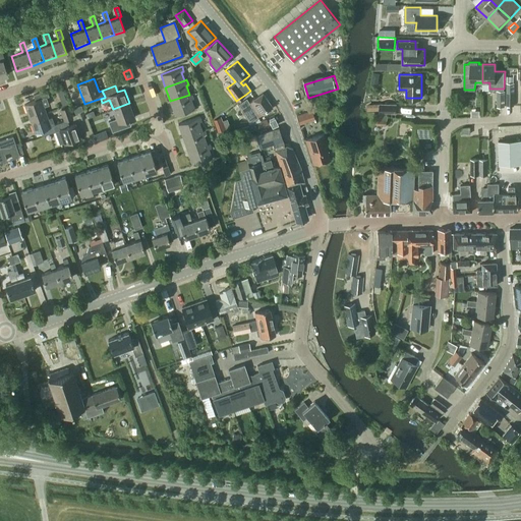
[(62,106),(68,104),(64,89),(57,91),(62,106)]
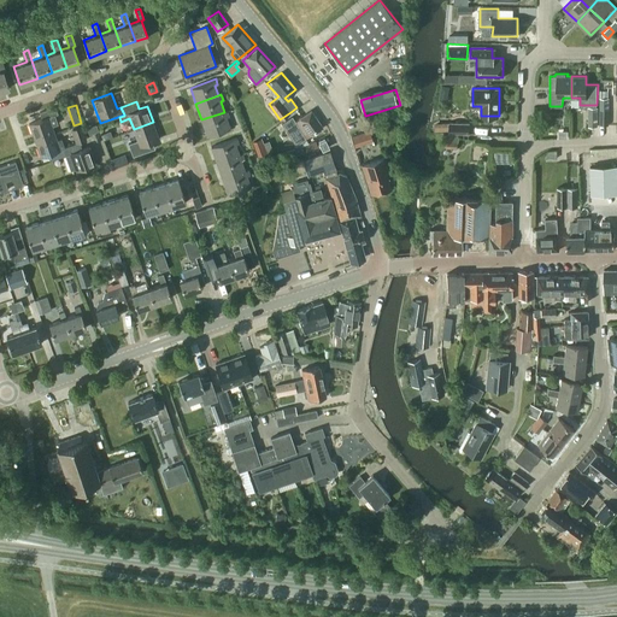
[(58,113),(54,106),(39,112),(41,119),(29,123),(34,140),(54,133),(52,127),(58,124),(56,115),(58,113)]
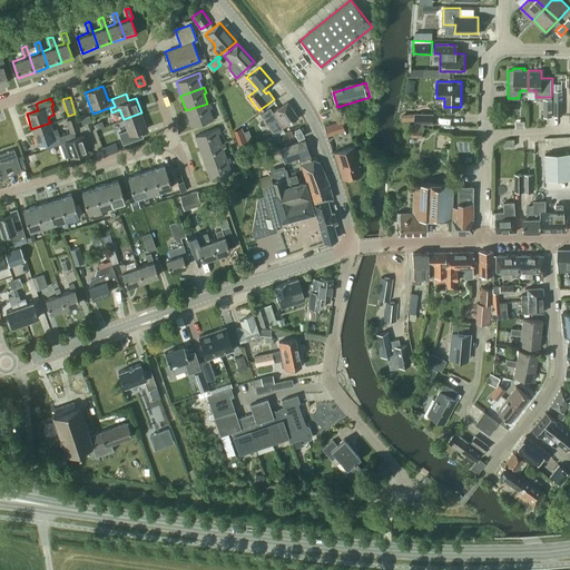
[(552,99),(543,98),(543,117),(552,117),(552,99)]
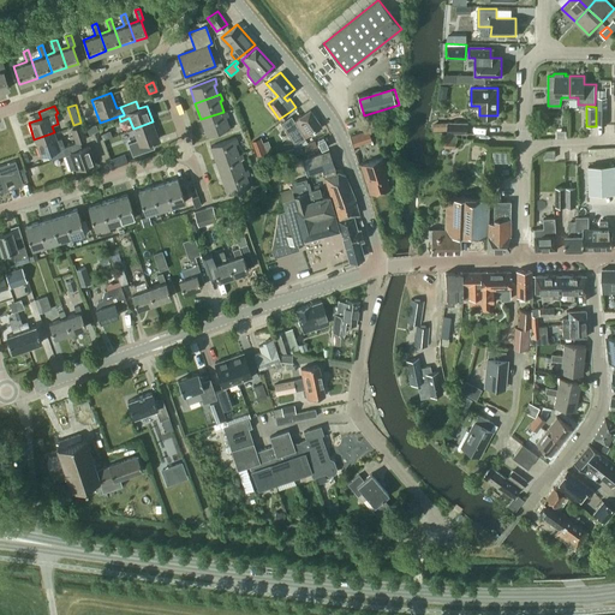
[(292,115),(281,123),(286,129),(297,145),(306,138),(305,137),(321,126),(310,109),(294,120),(292,115)]
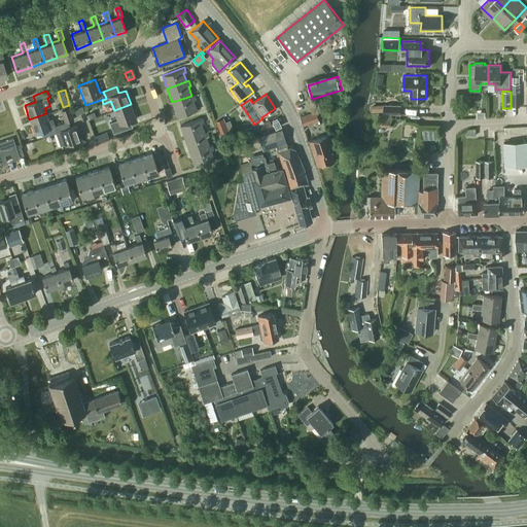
[(194,95),(191,96),(172,102),(177,116),(196,109),(192,100),(196,99),(194,95)]
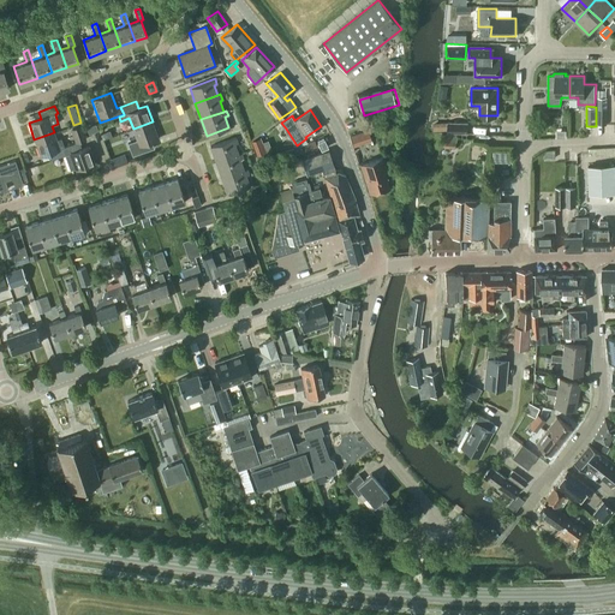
[(132,155),(148,149),(154,147),(151,141),(159,138),(153,121),(133,129),(137,139),(127,143),(132,155)]
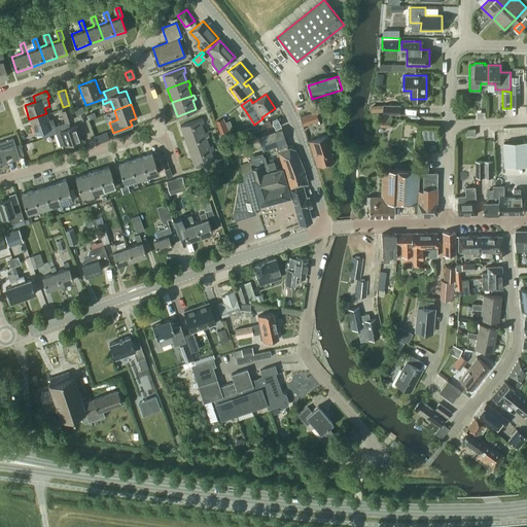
[(401,104),(384,104),(384,113),(401,114),(401,104)]
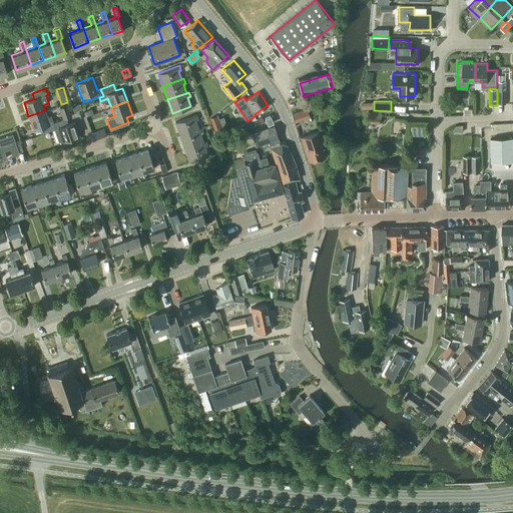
[(68,103),(58,107),(63,119),(66,118),(72,115),(68,103)]
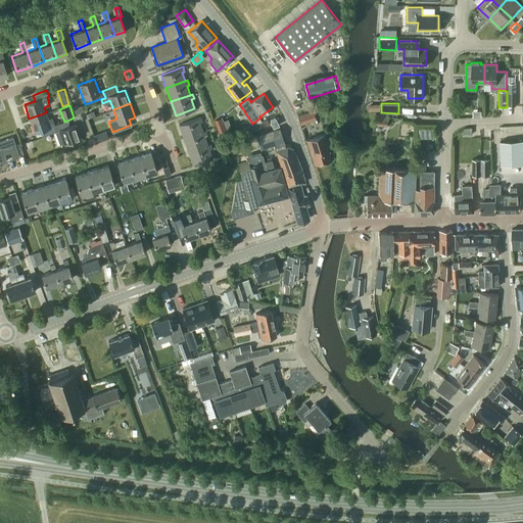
[(82,105),(74,108),(76,114),(84,111),(82,105)]
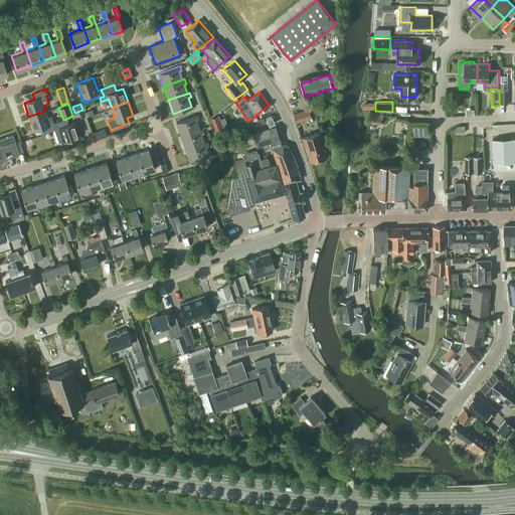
[(312,118),(308,108),(293,113),(297,123),(312,118)]
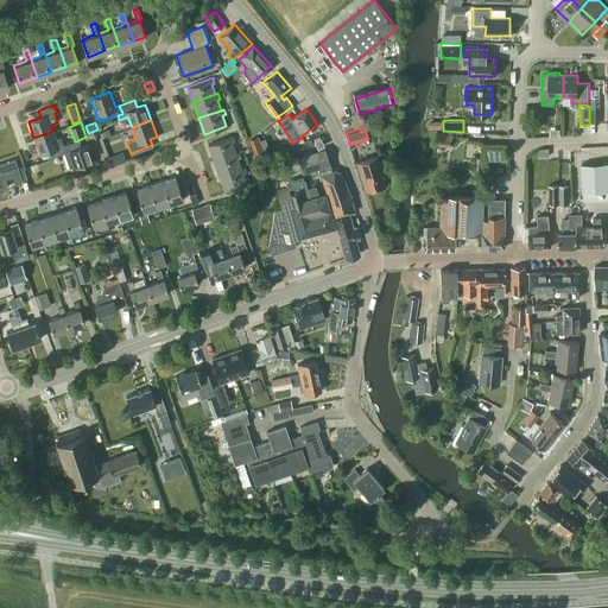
[(62,145),(63,145),(61,137),(56,138),(54,131),(33,138),(39,154),(46,151),(49,158),(64,152),(65,152),(62,145)]
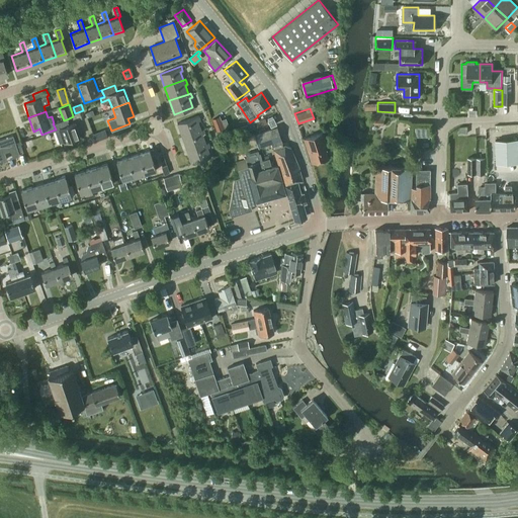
[(371,112),(370,123),(384,124),(385,113),(371,112)]
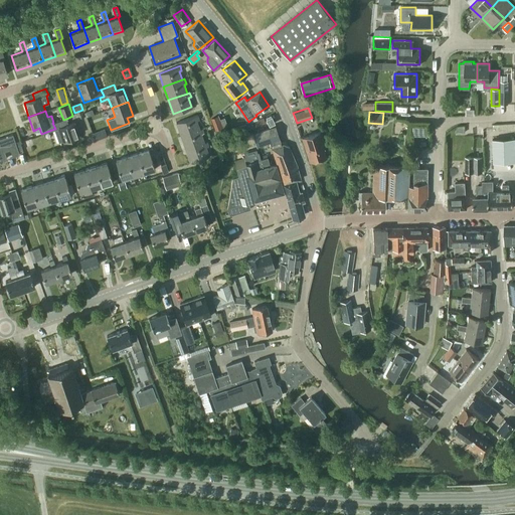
[(211,117),(215,128),(223,125),(218,114),(211,117)]
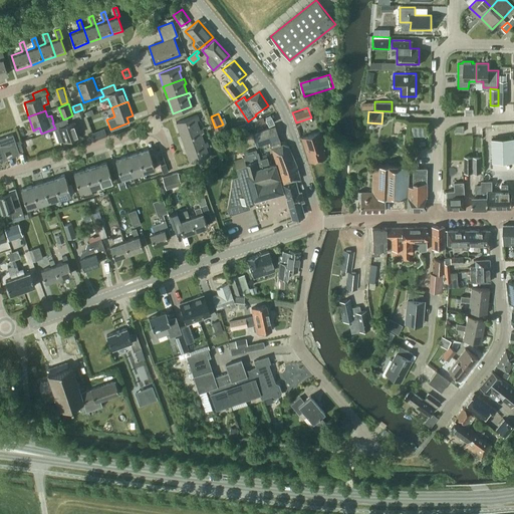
[(176,121),(180,136),(199,129),(196,119),(198,118),(197,114),(176,121)]
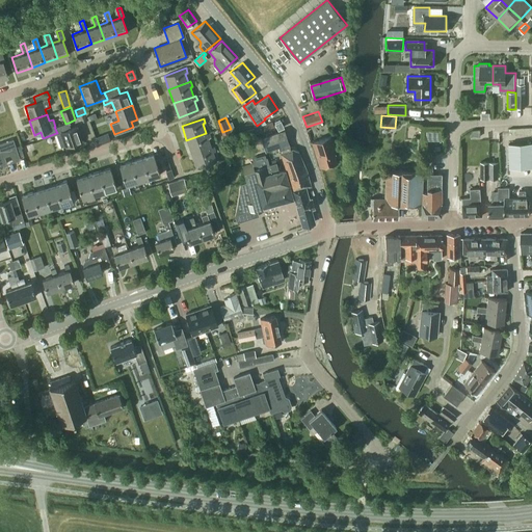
[(280,118),(275,121),(275,122),(275,123),(278,129),(284,127),(281,120),(280,120),(280,118)]
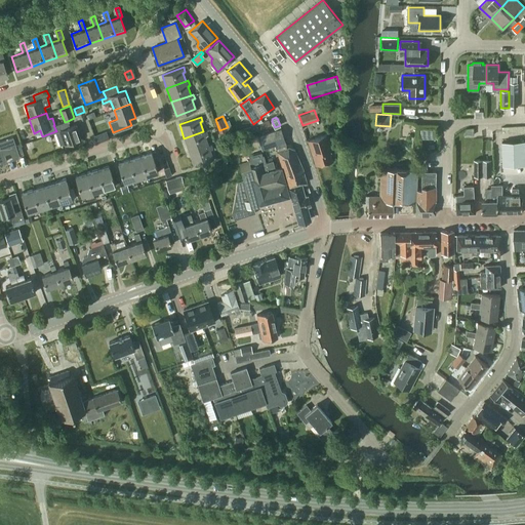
[(59,145),(64,144),(65,145),(81,138),(76,124),(70,127),(68,121),(54,125),(53,125),(56,131),(55,131),(59,145)]
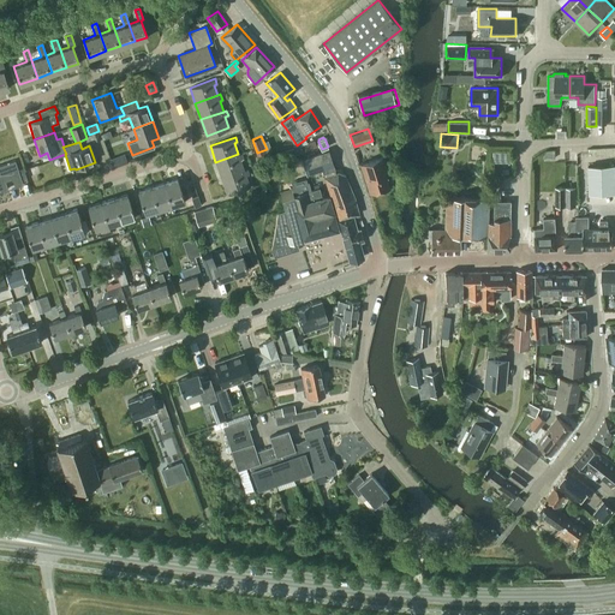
[(338,172),(336,172),(329,149),(302,159),(306,174),(322,169),(330,195),(348,261),(360,257),(362,257),(363,254),(359,242),(363,240),(360,228),(357,228),(353,215),(359,214),(354,196),(345,174),(338,172)]
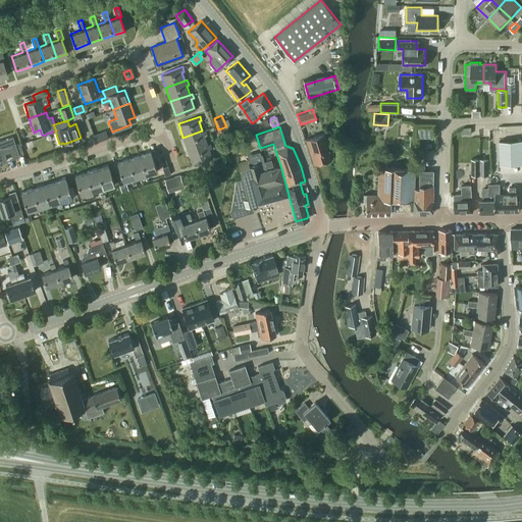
[(205,129),(202,131),(183,138),(188,151),(207,144),(204,135),(206,135),(205,129)]
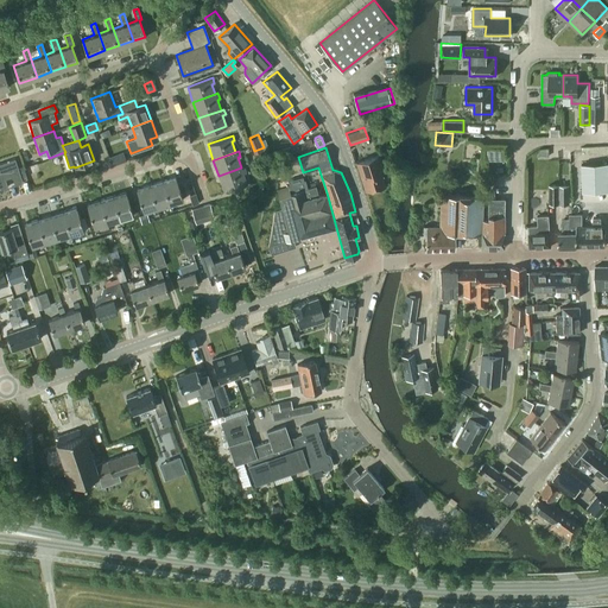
[(378,154),(356,162),(366,191),(386,184),(380,168),(382,166),(378,154)]
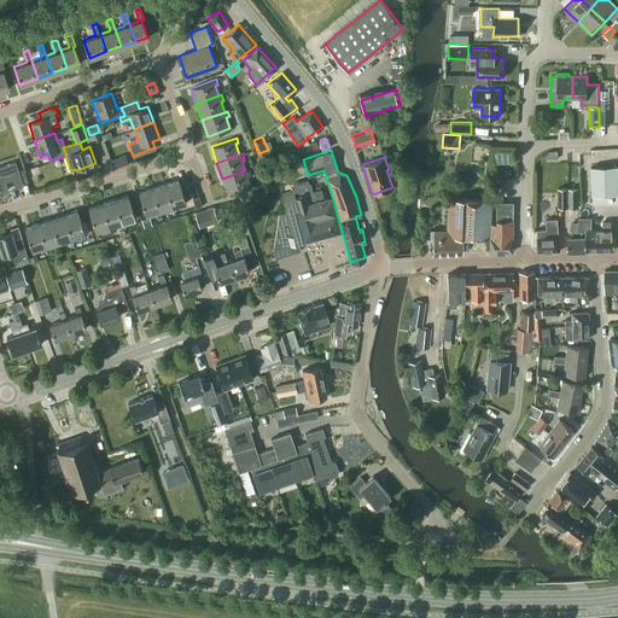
[(23,185),(22,181),(27,180),(23,169),(18,170),(15,161),(0,165),(0,191),(7,190),(5,180),(12,178),(15,187),(23,185)]
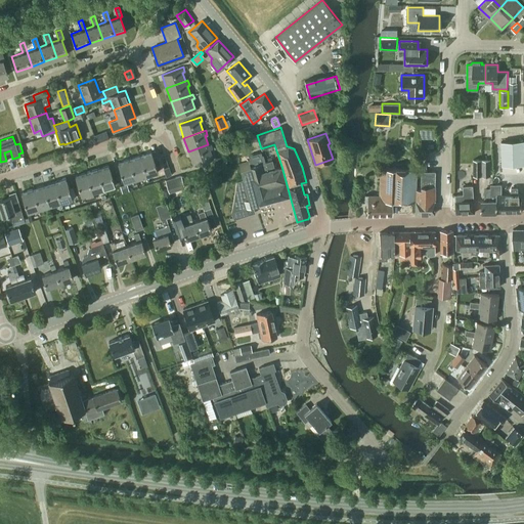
[(523,139),(500,141),(501,165),(523,164),(523,139)]
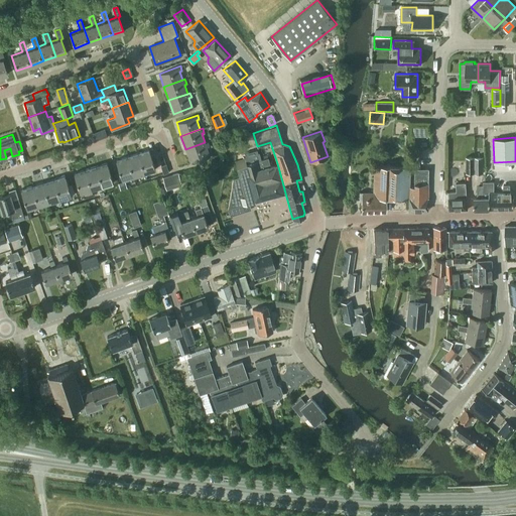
[(207,141),(205,142),(185,149),(190,162),(210,156),(206,147),(209,146),(207,141)]
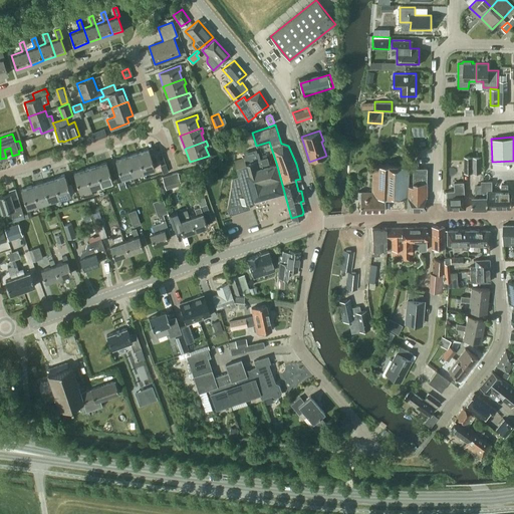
[(149,149),(137,152),(144,172),(155,168),(149,149)]
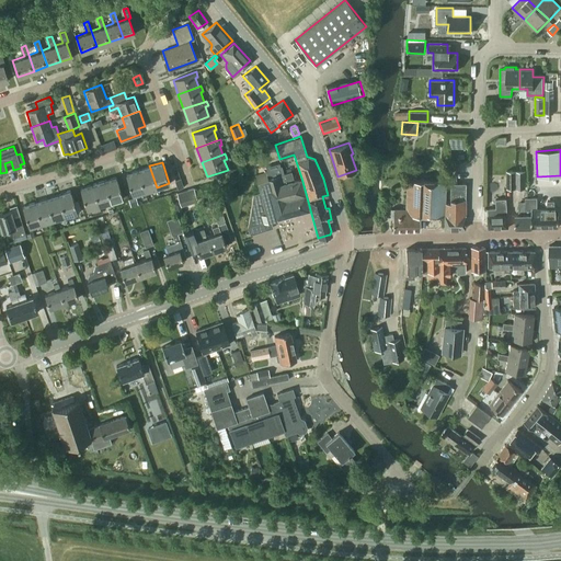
[(309,209),(300,179),(294,180),(292,171),(284,173),(282,165),(281,165),(279,162),(266,165),(267,169),(265,170),(266,172),(255,175),(260,192),(253,193),(251,213),(248,226),(250,233),(274,227),(272,219),(275,218),(275,219),(309,209)]
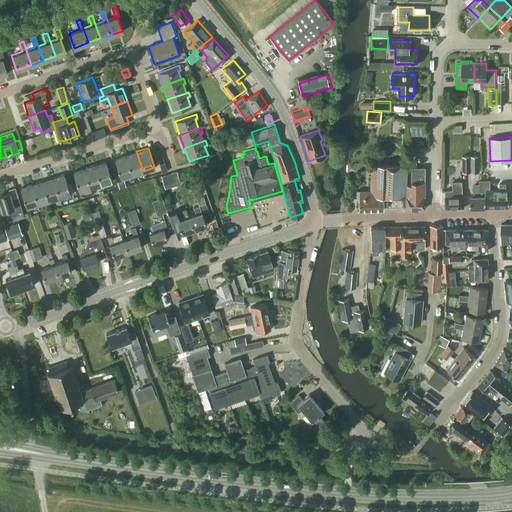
[(132,174),(143,171),(136,151),(126,155),(132,174)]
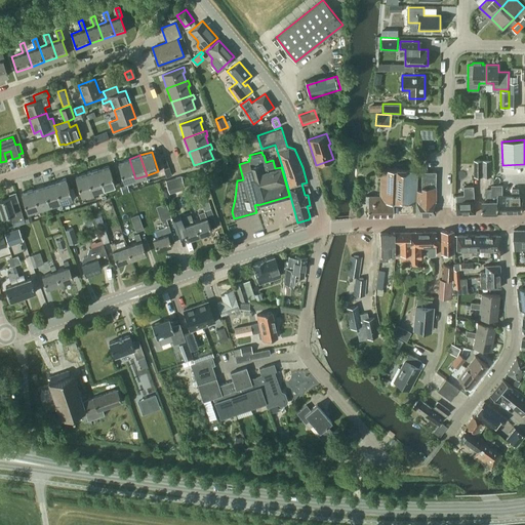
[(135,178),(129,159),(117,162),(124,183),(135,178)]
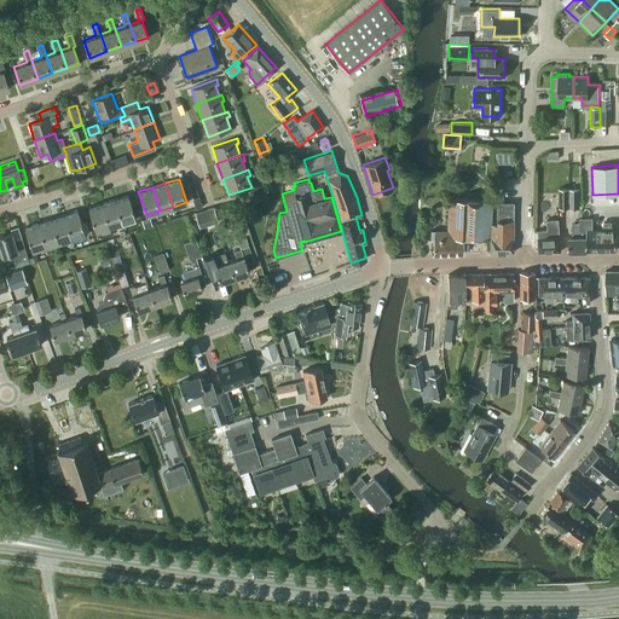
[(559,187),(559,208),(570,208),(570,187),(559,187)]
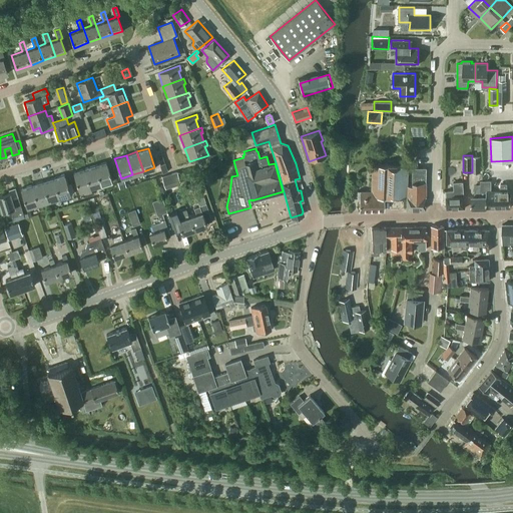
[(481,155),(472,155),(472,172),(481,172),(481,155)]
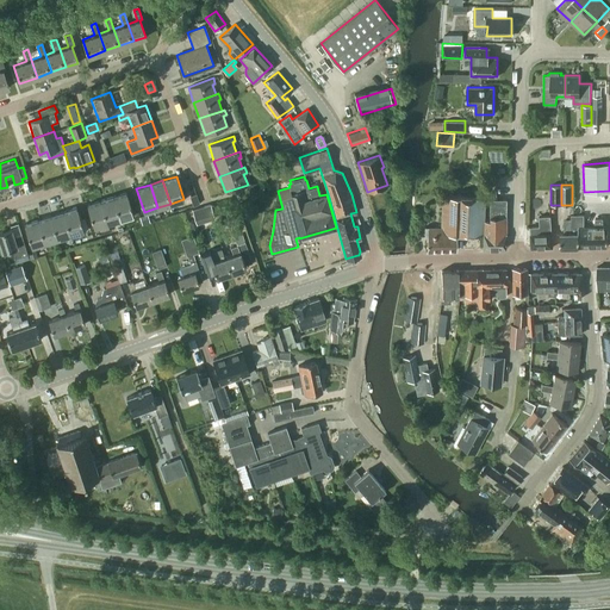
[(126,192),(113,195),(120,219),(134,215),(126,192)]
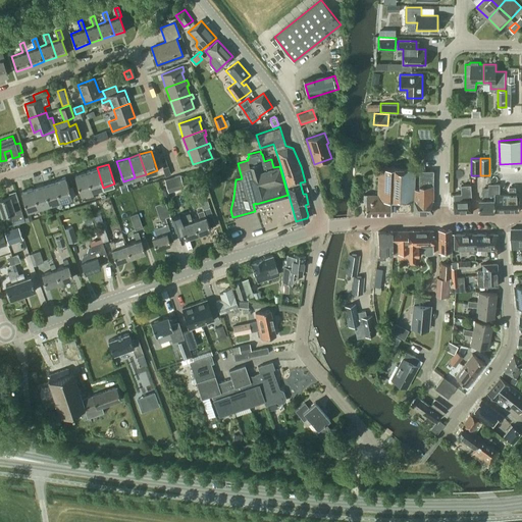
[(92,191),(103,188),(97,167),(86,171),(92,191)]
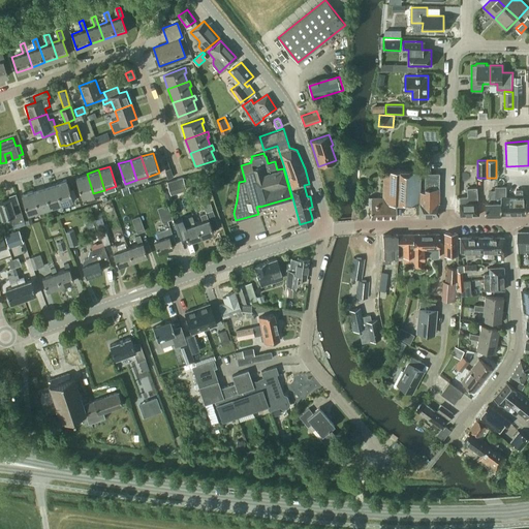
[(411,203),(418,203),(419,191),(421,169),(383,169),(383,190),(382,190),(382,196),(368,195),(368,206),(370,206),(370,217),(396,217),(396,203),(411,203)]
